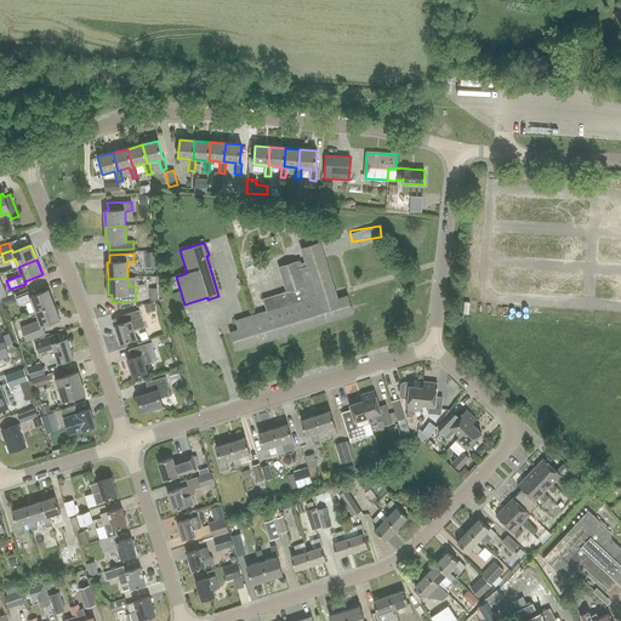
[(32,301),(35,312),(55,305),(49,290),(30,297),(28,291),(16,296),(20,306),(32,301)]
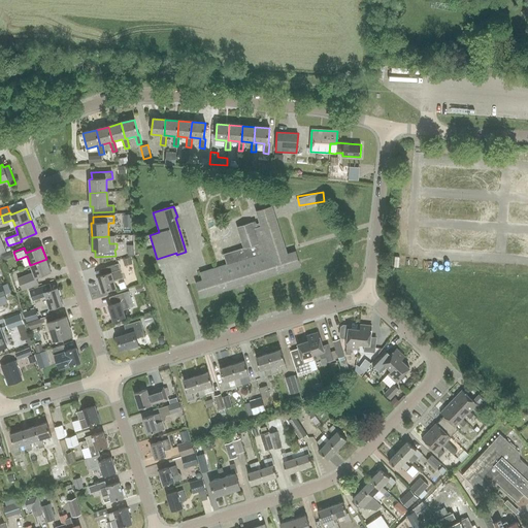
[(13,256),(11,251),(2,254),(4,259),(13,256)]
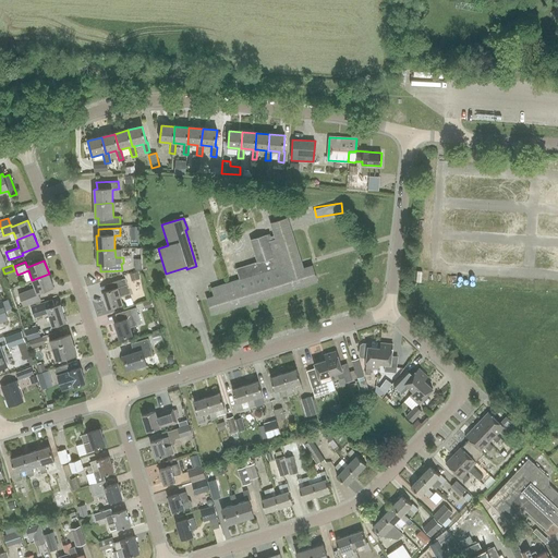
[(130,275),(132,281),(141,279),(138,271),(130,275)]
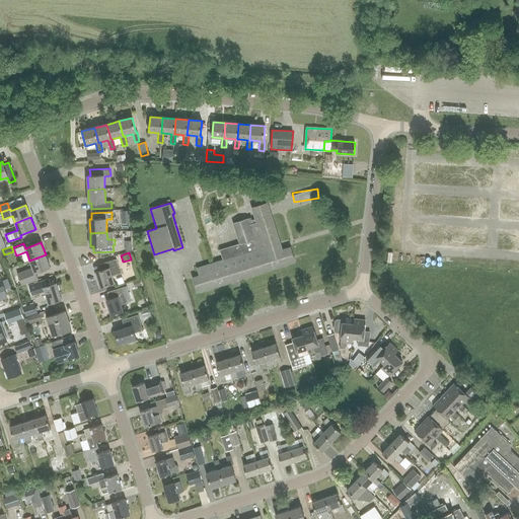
[(46,254),(29,261),(32,268),(17,274),(21,285),(27,283),(38,279),(35,273),(50,267),(46,254)]
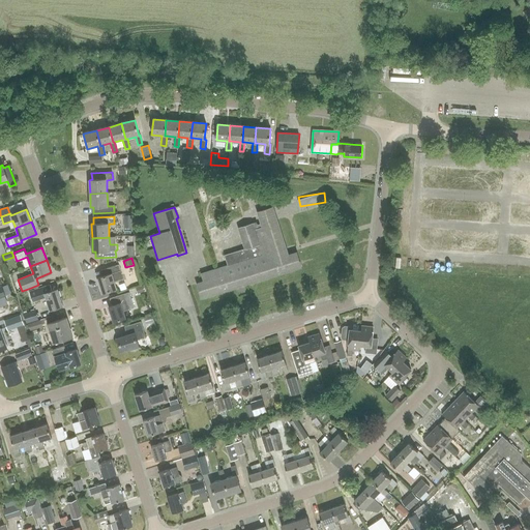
[(123,278),(122,276),(119,265),(108,268),(110,273),(97,277),(102,293),(117,288),(115,282),(123,278)]
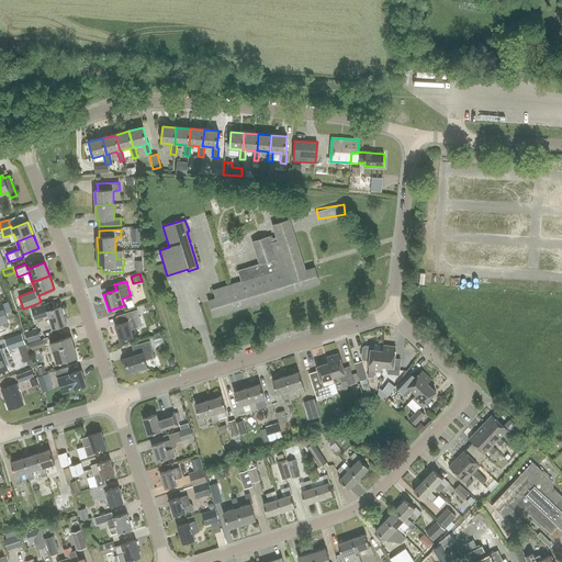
[(53,328),(67,324),(62,306),(55,308),(53,302),(31,308),(35,319),(48,315),(53,328)]
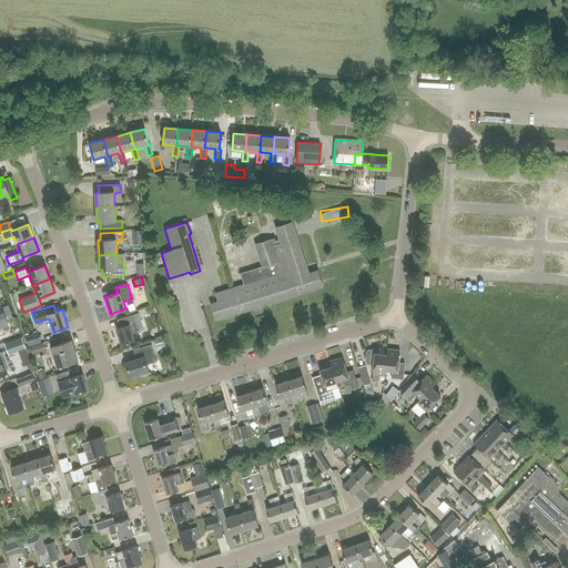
[(118,320),(120,327),(117,328),(121,345),(134,342),(132,334),(143,331),(139,314),(118,320)]
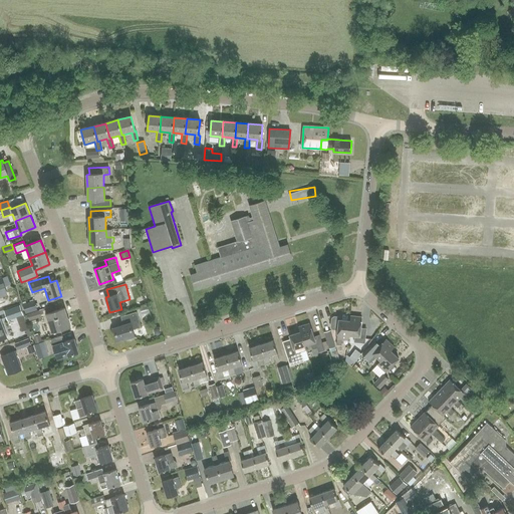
[(33,300),(22,303),(25,312),(36,309),(33,300)]
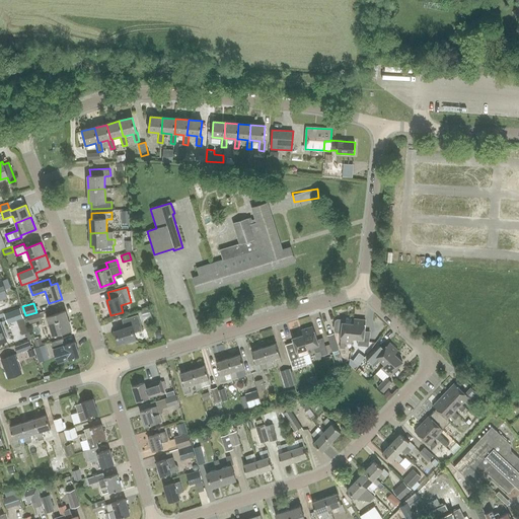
[(19,308),(4,314),(6,320),(18,315),(20,319),(23,318),(19,308)]
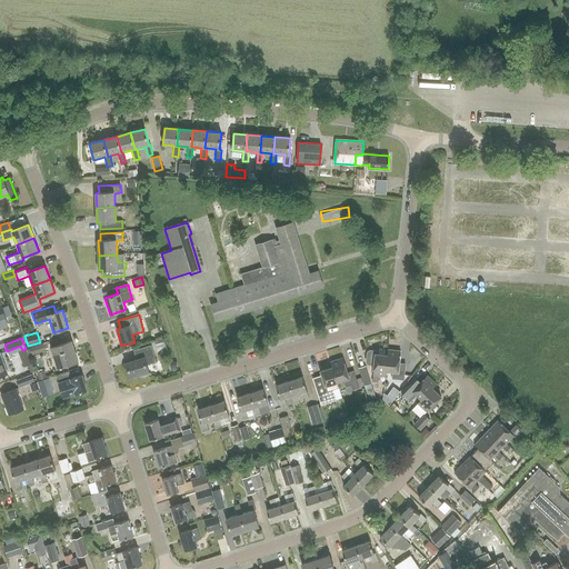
[(155,341),(157,348),(166,346),(163,338),(155,341)]
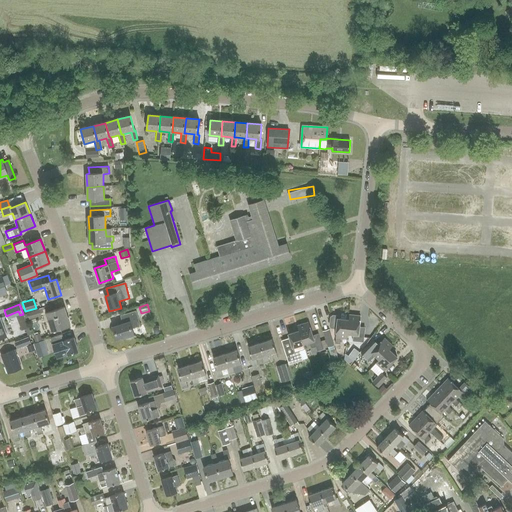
[(64,307),(53,311),(51,305),(27,313),(30,320),(41,316),(40,313),(43,312),(42,311),(45,310),(52,332),(70,326),(64,307)]
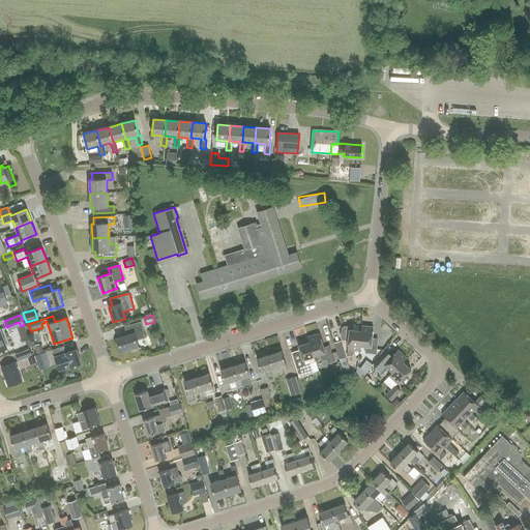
[(131,351),(139,349),(136,341),(145,337),(140,322),(124,326),(127,335),(116,339),(120,352),(130,349),(131,351)]
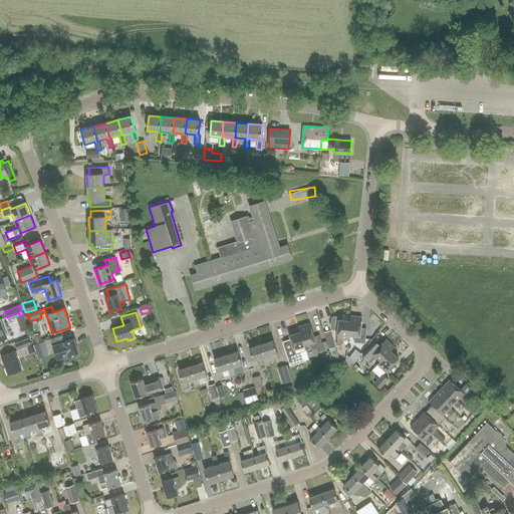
[(350,316),(349,321),(350,321),(348,334),(354,335),(353,342),(364,343),(366,331),(360,331),(361,317),(350,316)]
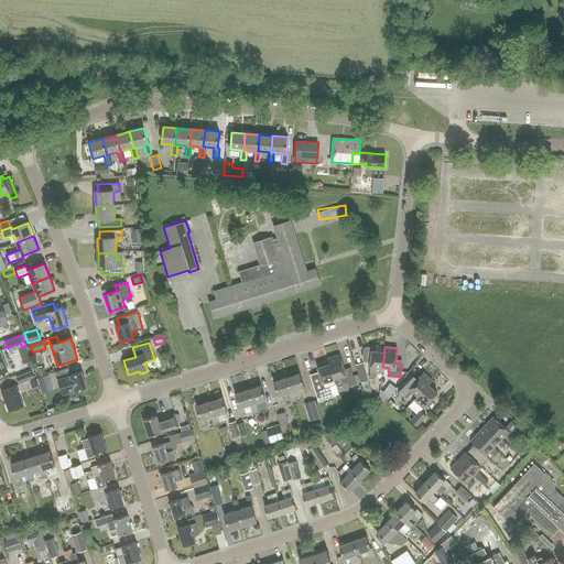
[(382,372),(382,367),(384,353),(383,353),(372,351),(372,348),(367,348),(365,349),(364,359),(365,361),(370,361),(369,371),(370,371),(369,378),(375,379),(376,372),(382,372)]
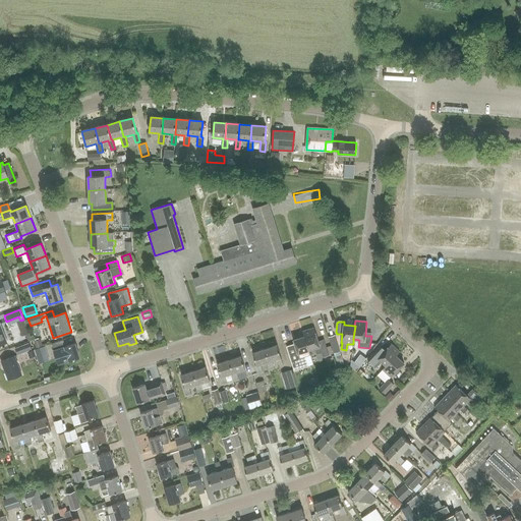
[(302,332),(304,337),(308,350),(314,348),(316,353),(319,354),(321,353),(323,357),(329,355),(324,340),(317,342),(313,329),(302,332)]
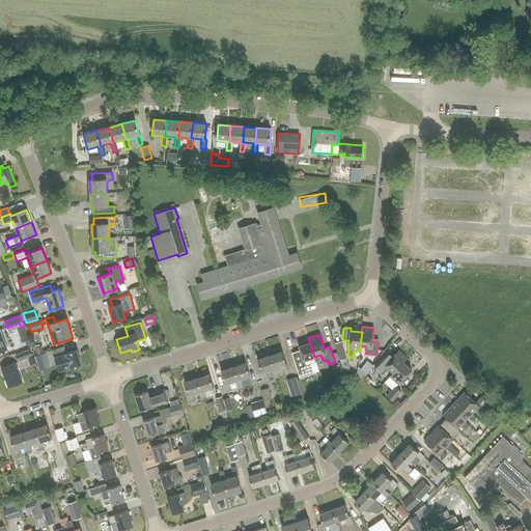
[(346,359),(341,341),(335,343),(339,361),(346,359)]
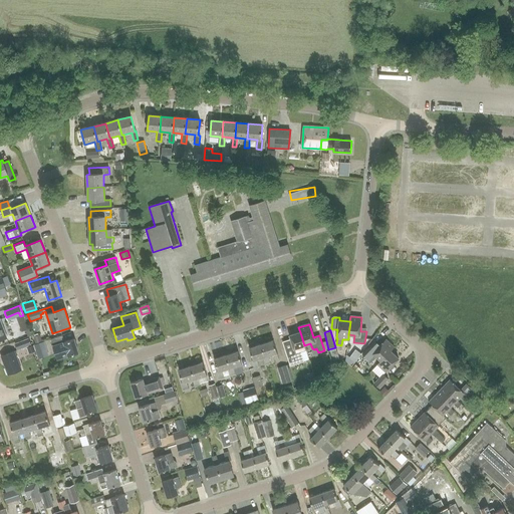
[(303,361),(300,351),(306,349),(304,345),(300,332),(289,335),(293,348),(285,351),(290,365),(303,361)]
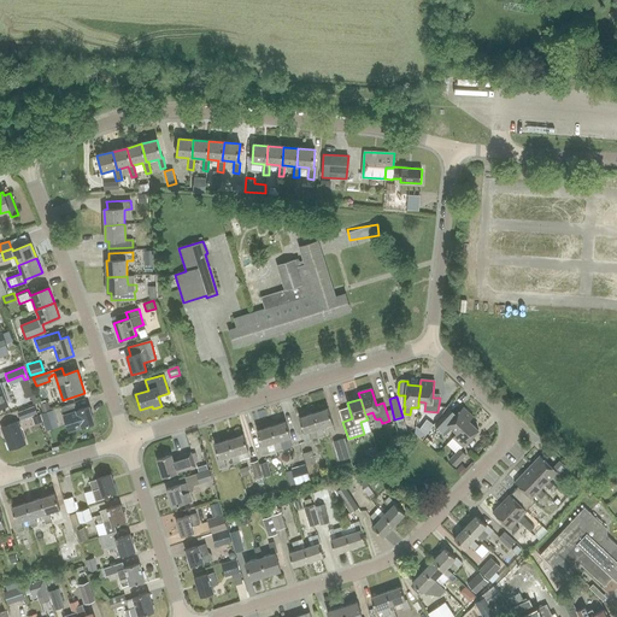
[(42,412),(50,410),(47,401),(40,405),(42,412)]
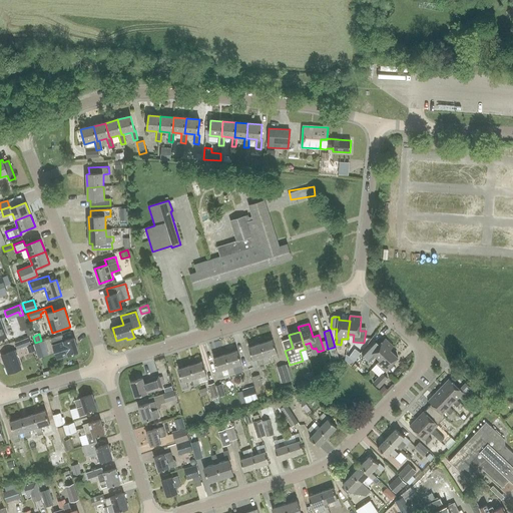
[(62,336),(51,340),(57,359),(68,356),(79,353),(74,339),(64,342),(62,336)]
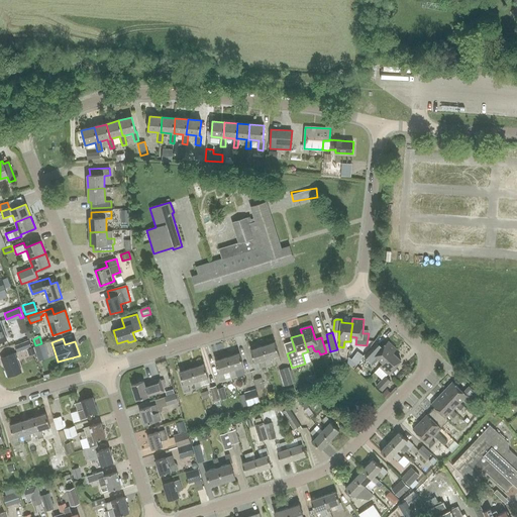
[(28,340),(15,345),(18,352),(31,347),(28,340)]
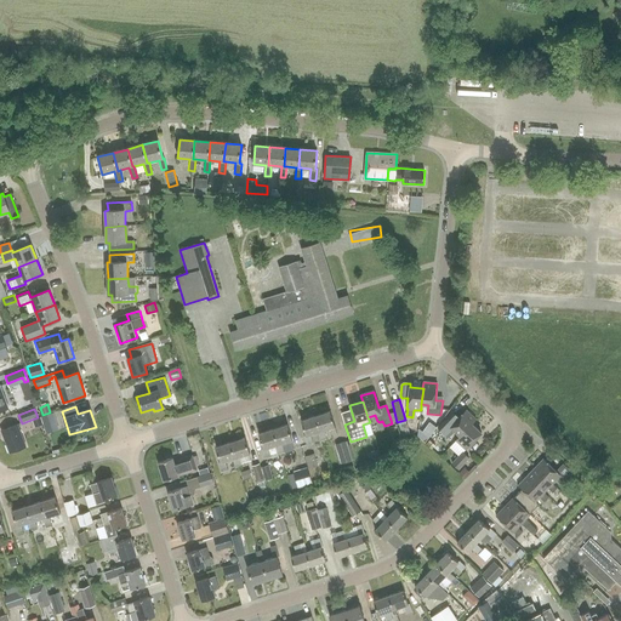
[(466,410),(455,422),(448,416),(438,428),(448,438),(455,431),(460,436),(472,423),(472,425),(476,420),(466,410)]
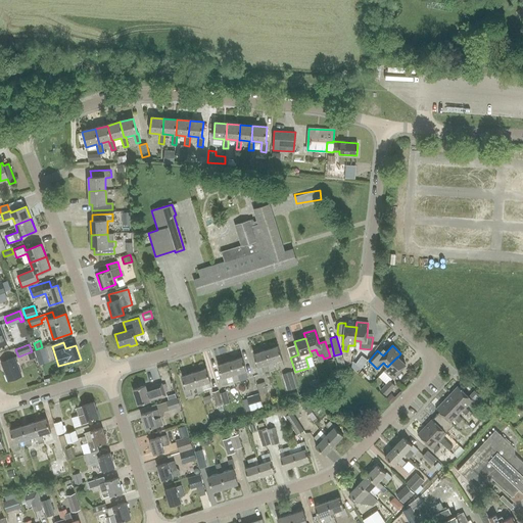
[(270,364),(268,364),(270,372),(275,371),(273,363),(282,360),(278,346),(266,350),(270,364)]
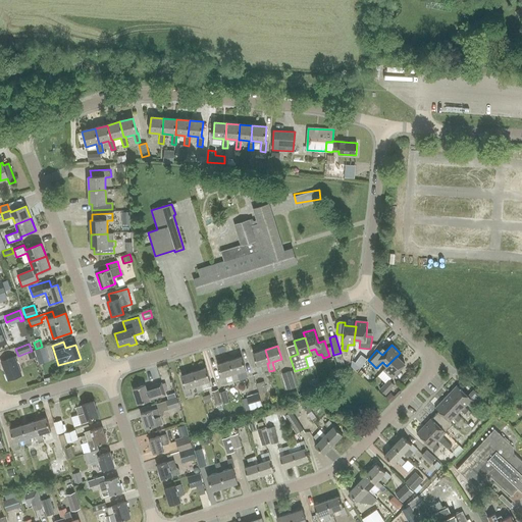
[(36,350),(38,358),(48,354),(46,347),(36,350)]
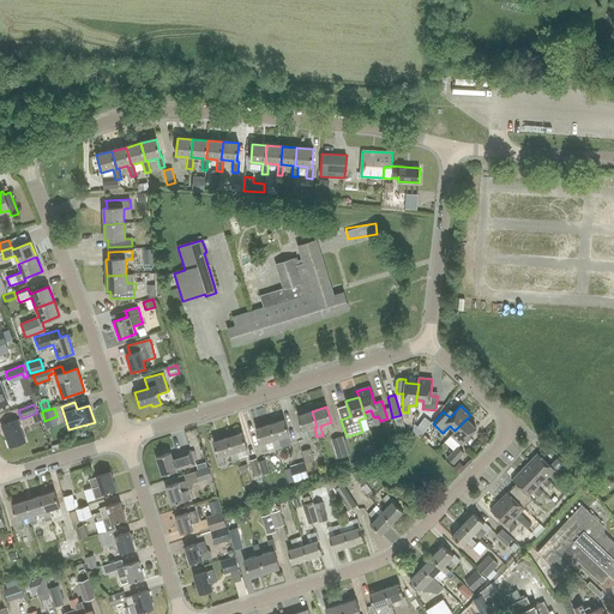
[(306,429),(314,427),(317,427),(312,411),(298,416),(302,431),(300,432),(304,441),(309,439),(306,429)]
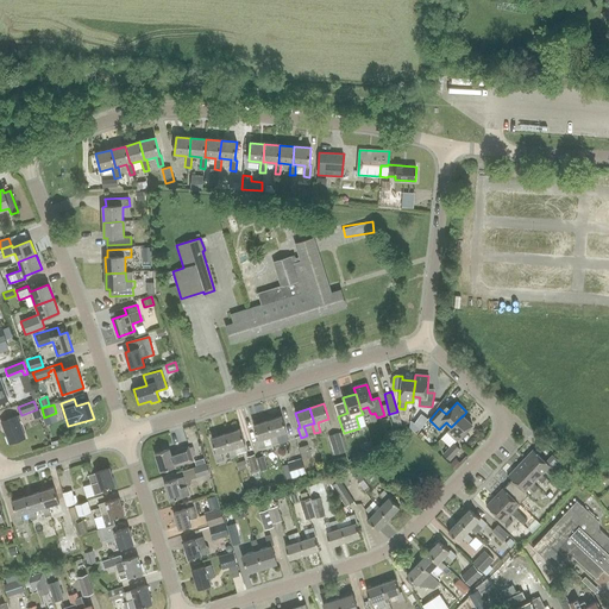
[(451,427),(447,432),(457,441),(472,425),(463,416),(463,415),(451,427)]
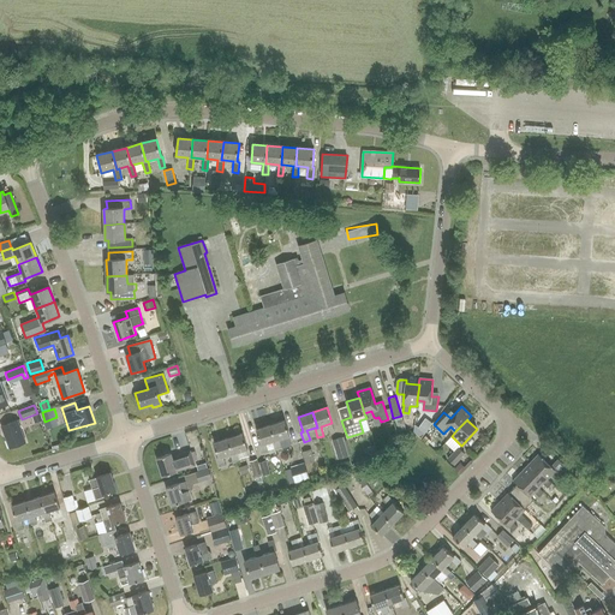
[(10,449),(25,443),(17,421),(1,427),(10,449)]
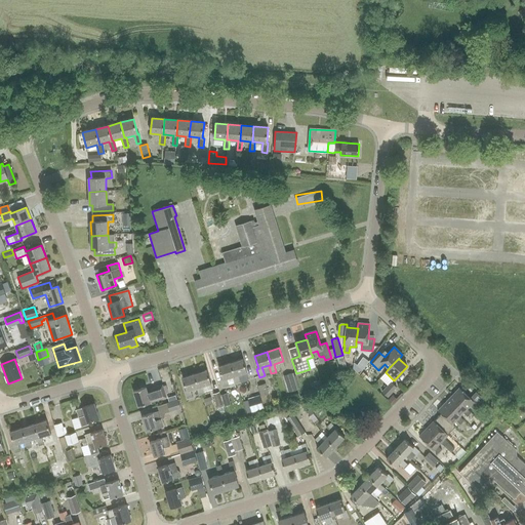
[(235,384),(240,381),(238,375),(246,372),(243,359),(231,363),(235,376),(233,376),(235,384)]
